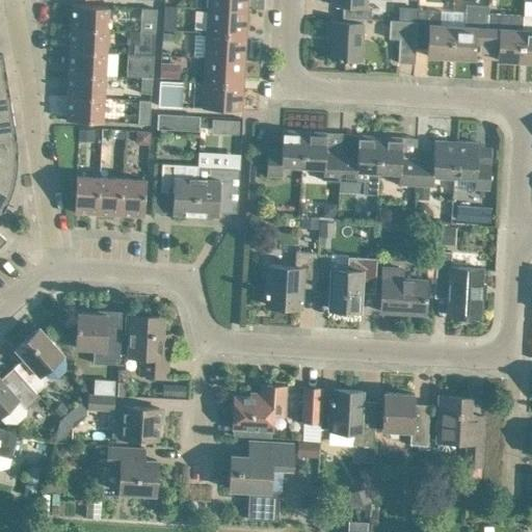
[(247,9),(247,0),(207,0),(208,7),(247,9)]
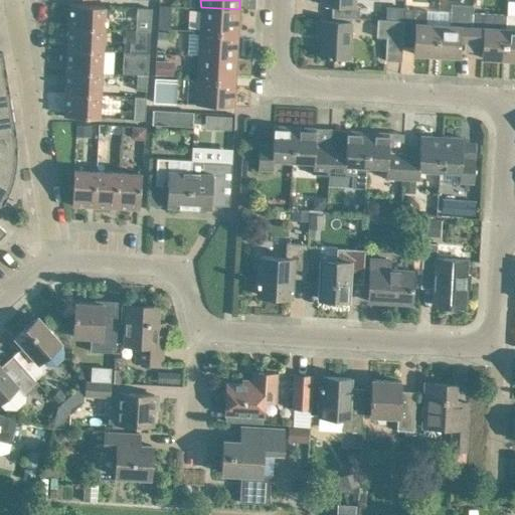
[(332,4),(331,17),(358,18),(359,5),(355,5),(355,0),(319,0),(320,4),(332,4)]
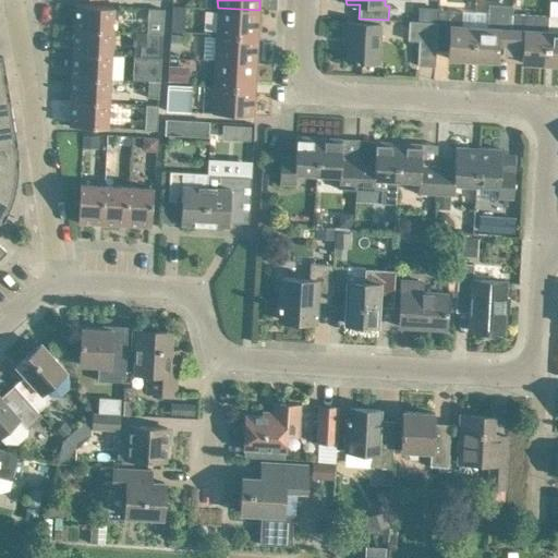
[(486,26),(473,26),(471,60),(496,61),(497,50),(510,50),(512,14),(512,4),(488,3),(488,13),(486,13),(486,26)]
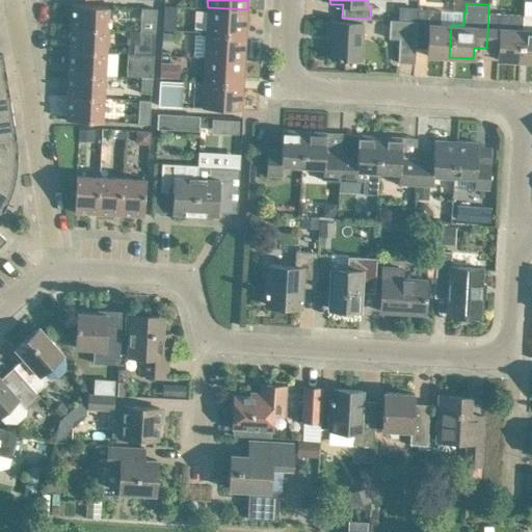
[(108,6),(72,4),(71,28),(107,30),(108,6)]
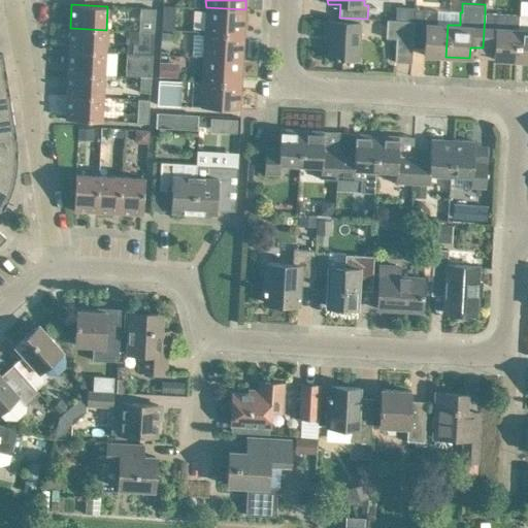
[(243,34),(245,9),(206,7),(204,32),(243,34)]
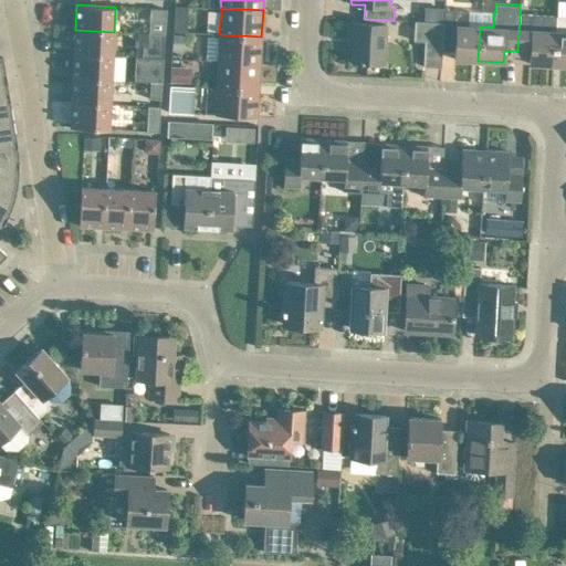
[(444,10),(443,22),(442,50),(454,51),(454,59),(478,61),(480,27),(467,25),(468,11),(444,10)]
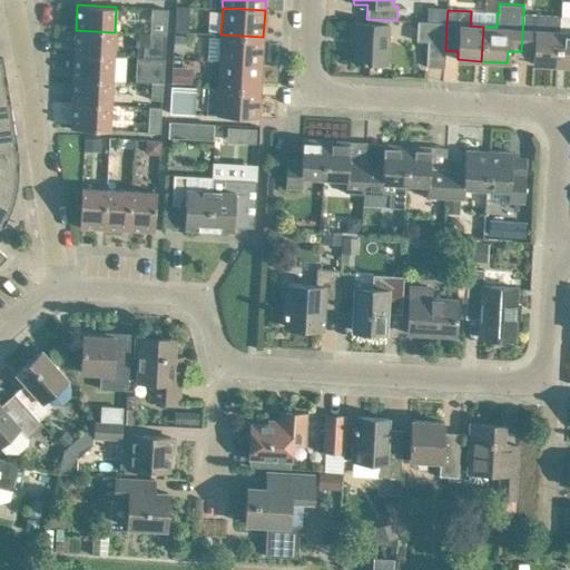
[(560,17),(547,16),(523,15),(521,51),(533,52),(533,64),(558,65),(559,31),(560,17)]
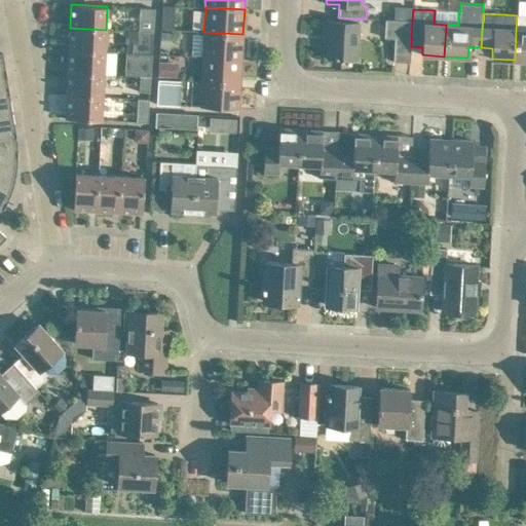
[(525,61),(525,15),(517,15),(516,29),(515,60),(525,61)]
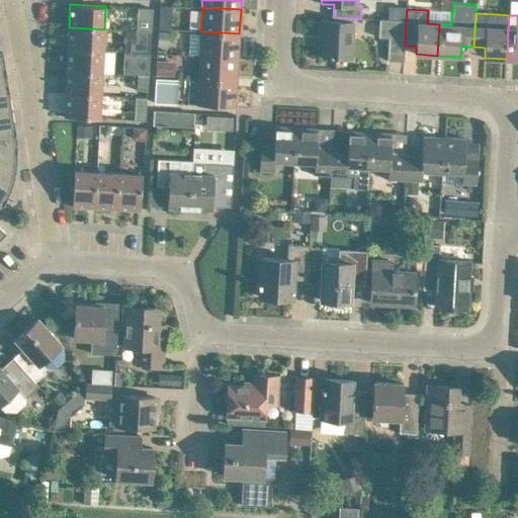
[(404,61),(405,46),(406,20),(378,18),(378,21),(377,37),(389,38),(387,61),(404,61)]
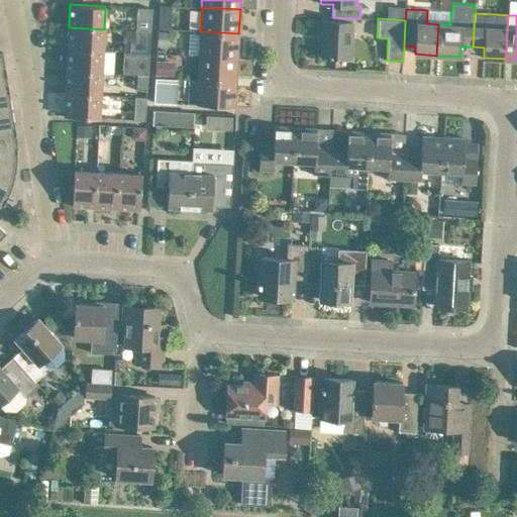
[(321,57),(334,58),(351,59),(353,21),(320,19),(319,32),(322,32),(321,57)]
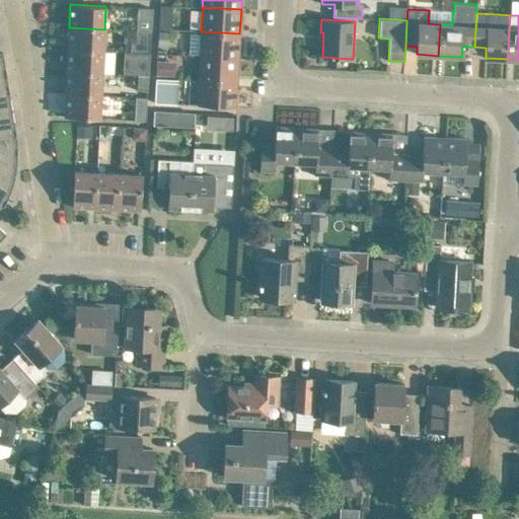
[(69,27),(68,49),(103,51),(104,29),(69,27)]
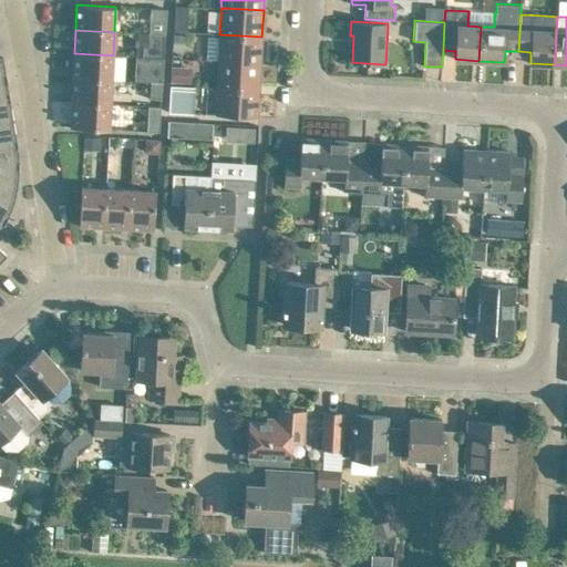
[(165,57),(165,41),(166,33),(150,33),(148,47),(144,47),(143,55),(165,57)]
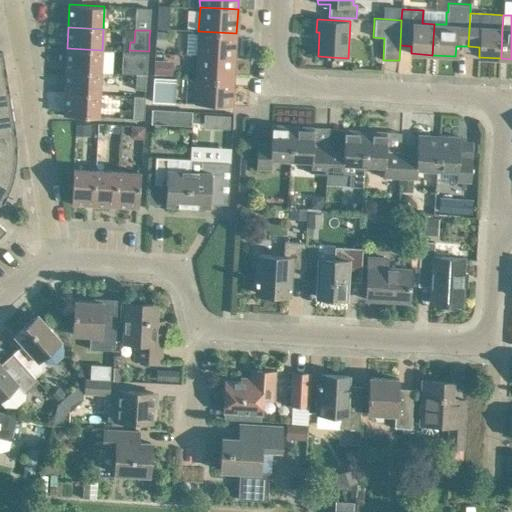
[(165,31),(156,30),(155,45),(165,45),(165,31)]
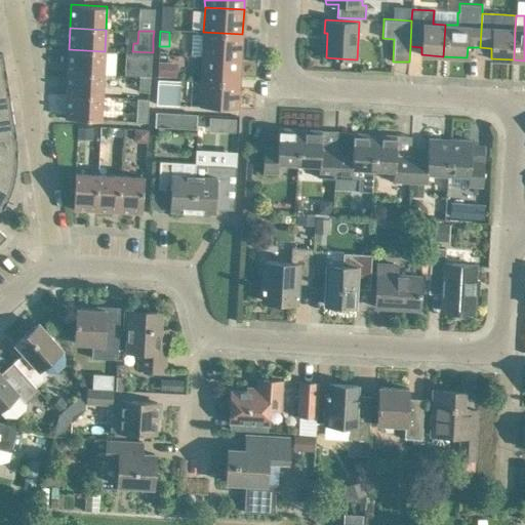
[(202,56),(241,58),(242,34),(203,32),(202,56)]
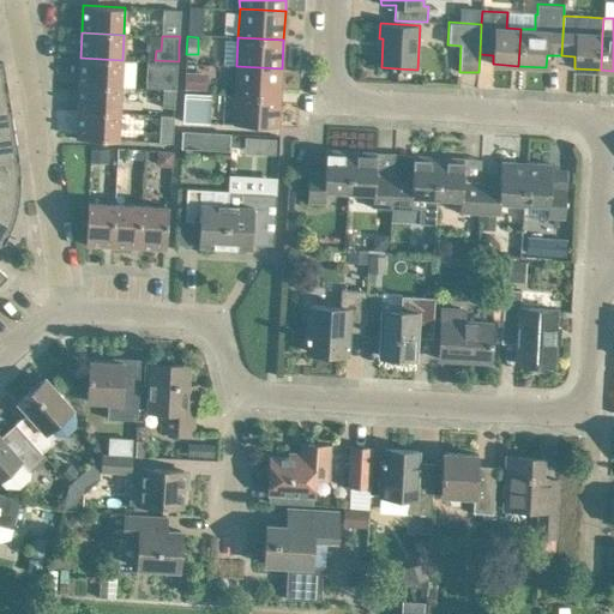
[(120,88),(122,60),(80,58),(79,85),(120,88)]
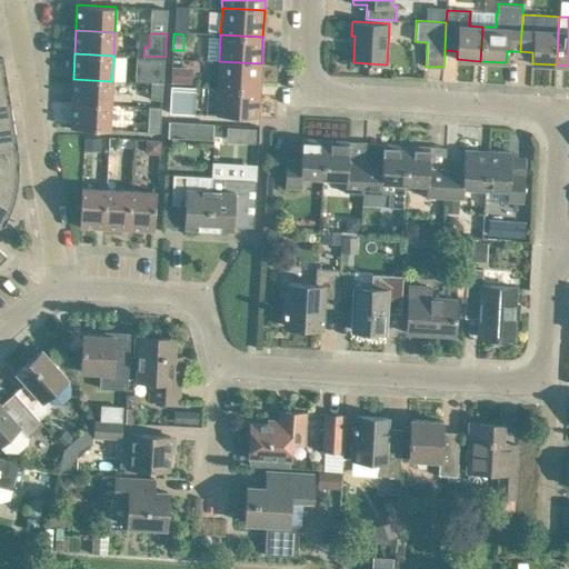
[(136,81),(150,81),(165,82),(166,57),(143,56),(137,56),(136,81)]
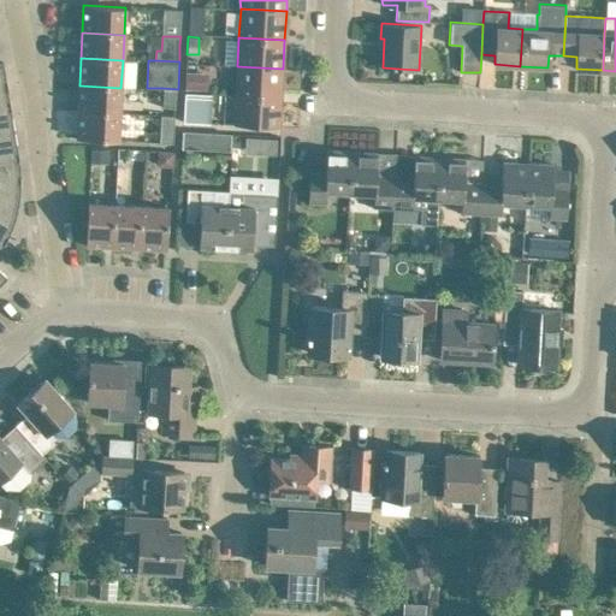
[(0,284),(7,277),(0,270),(0,250),(3,247),(10,232),(15,221),(17,212),(19,200),(21,188),(21,175),(19,163),(3,61),(0,61),(0,284)]
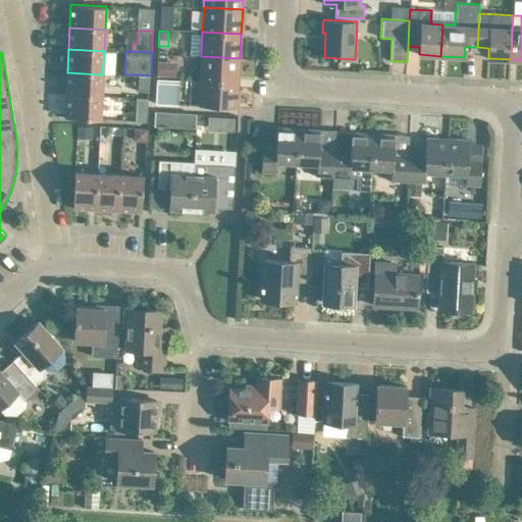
[(201,56),(200,81),(239,83),(240,58),(201,56)]
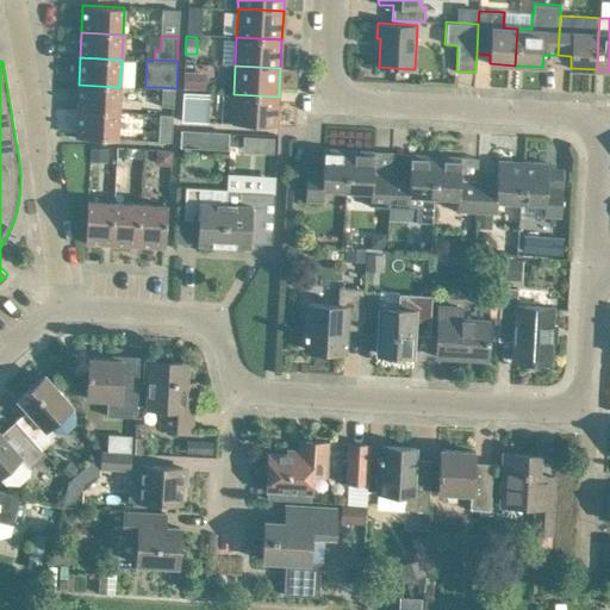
[(206,74),(184,74),(184,88),(206,89),(206,74)]
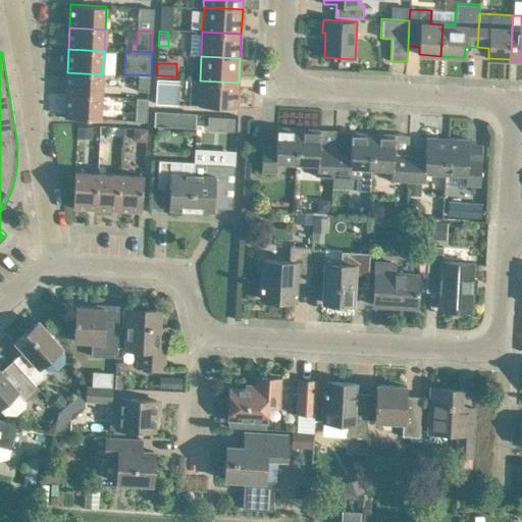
[(67,72),(65,95),(101,96),(102,74),(67,72)]
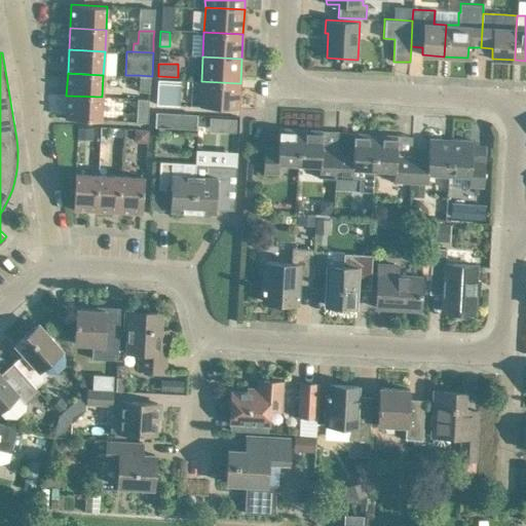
[(152,76),(139,75),(139,91),(151,92),(152,76)]
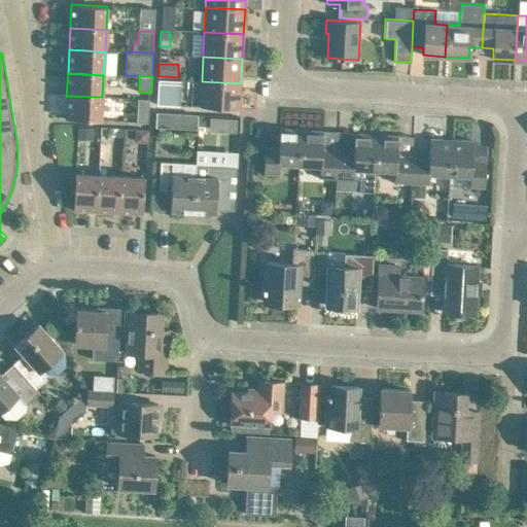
[(179,80),(159,79),(157,79),(156,105),(178,105),(179,80)]
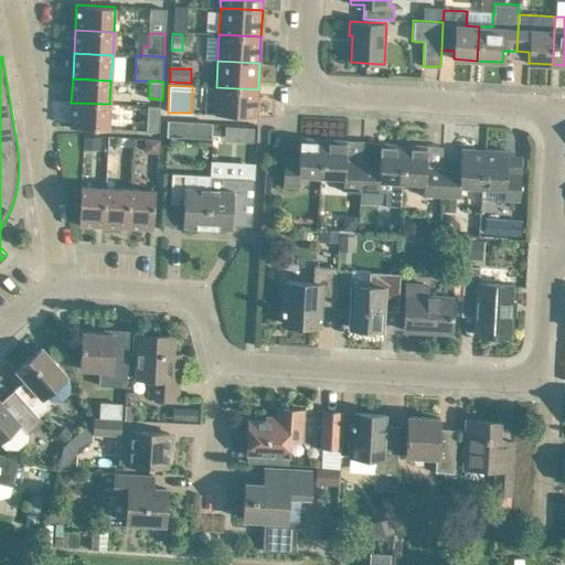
[(256,117),(258,89),(216,87),(214,115),(256,117)]
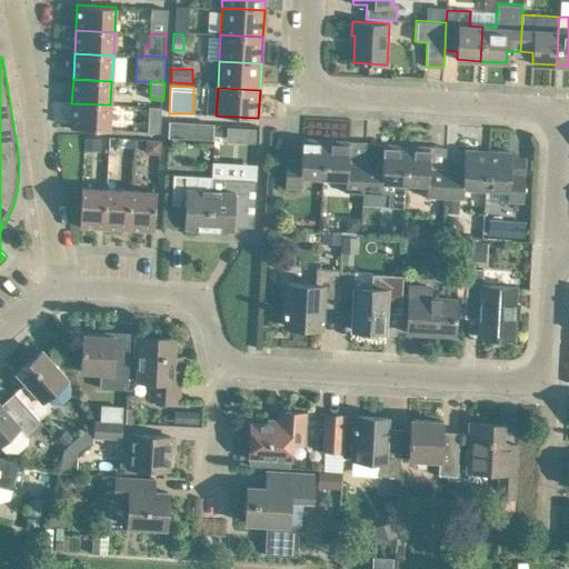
[(71,103),(70,128),(109,130),(110,105),(71,103)]
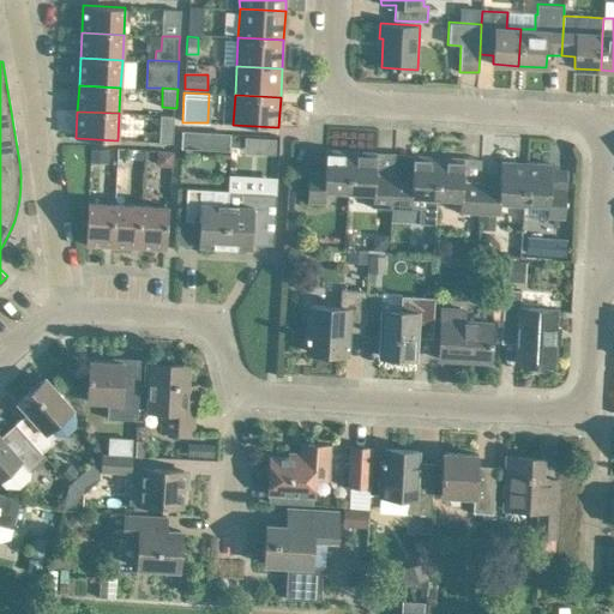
[(173,143),(175,115),(161,114),(160,142),(173,143)]
